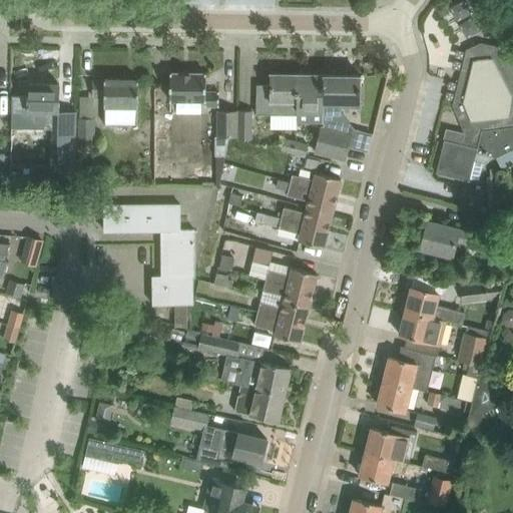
[(481,42),(466,49),(454,99),(453,104),(464,134),(469,136),(468,138),(470,138),(469,142),(473,143),(473,145),(477,146),(476,152),(472,169),(481,171),(483,162),(486,162),(492,155),(496,156),(502,168),(512,162),(512,39),(497,45),(481,42)]
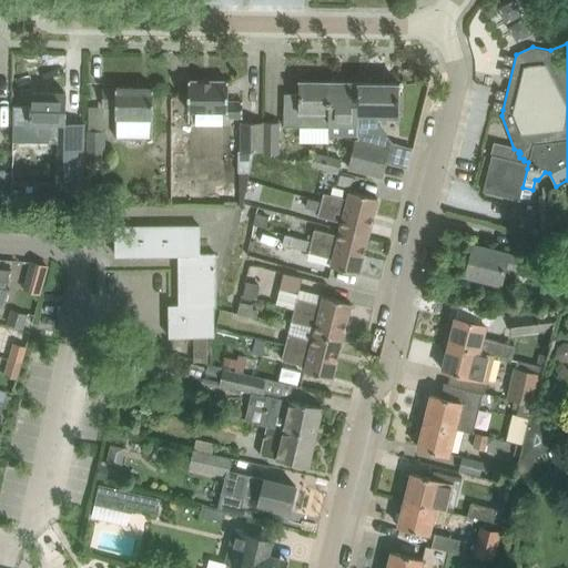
[(242,118),(243,110),(243,102),(227,101),(229,81),(189,80),(189,102),(189,111),(226,111),(226,118),(242,118)]
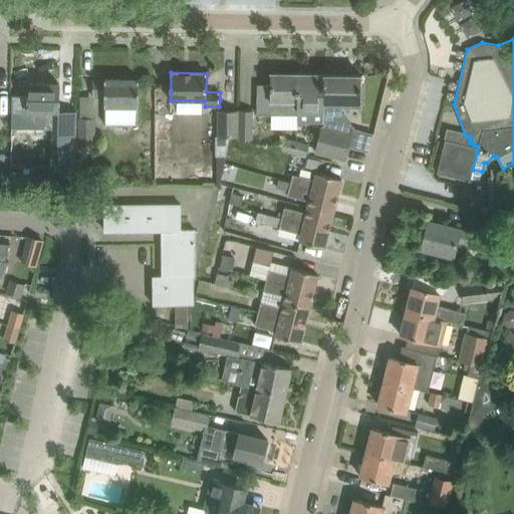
[(297,115),(297,111),(298,74),(271,73),(271,84),(257,84),(257,114),(297,115)]
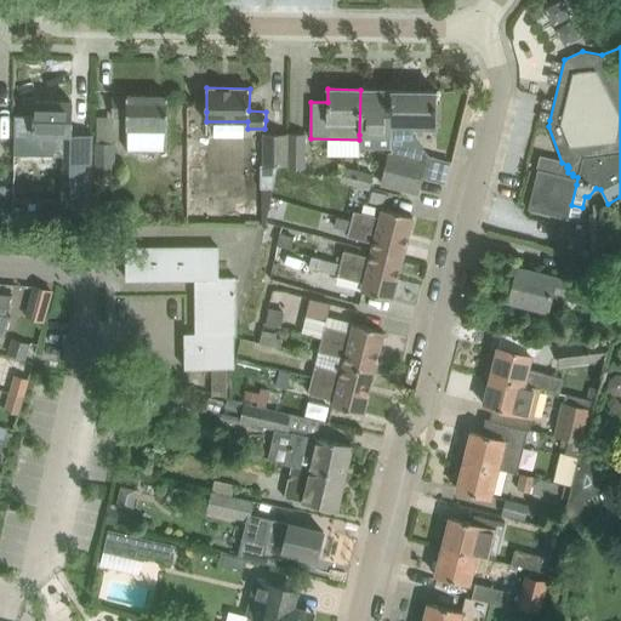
[(393,90),(360,90),(359,135),(359,140),(359,146),(392,147),(392,144),(393,90)]
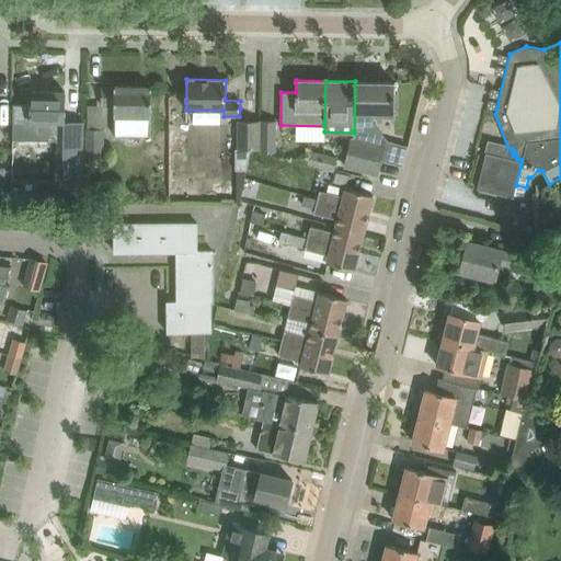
[(355,81),(354,130),(366,130),(366,111),(395,111),(395,81),(355,81)]
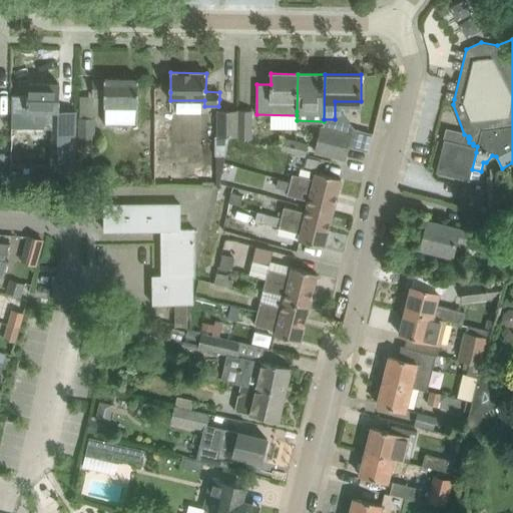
[(104,123),(138,124),(138,99),(138,79),(92,79),(92,96),(104,96),(104,103),(104,123)]
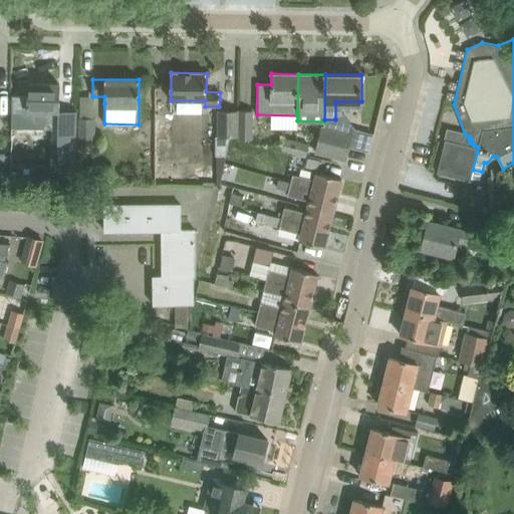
[(28,109),(28,127),(54,129),(53,174),(75,175),(76,105),(59,105),(59,84),(29,83),(28,109)]
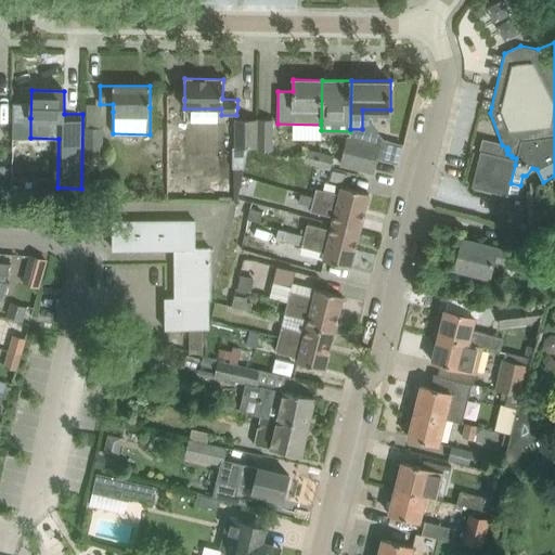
[(248,147),(257,147),(257,119),(235,119),(235,147),(233,147),(233,168),(244,168),(248,147)]
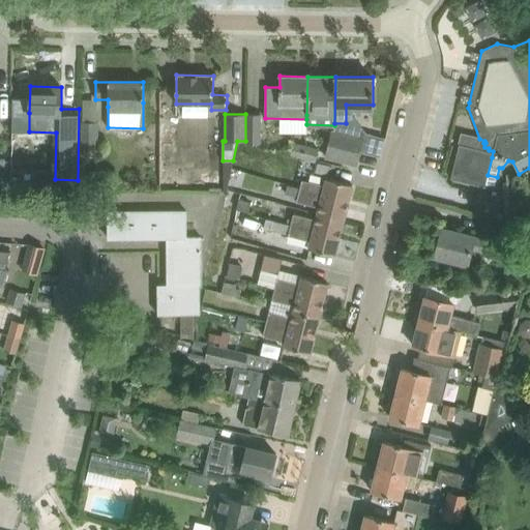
[(245,114),(245,141),(246,141),(246,144),(261,144),(261,114),(245,114)]
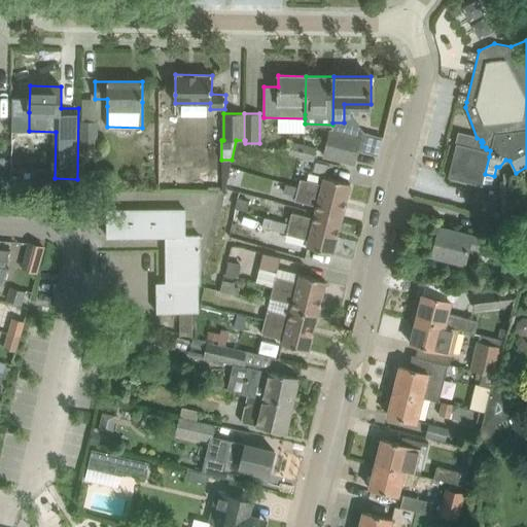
[(98,146),(99,121),(81,121),(81,145),(83,145),(92,146),(98,146)]
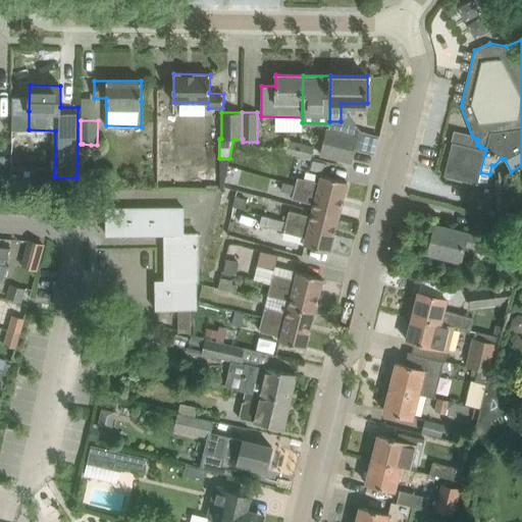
[(326,128),(323,142),(354,149),(358,136),(326,128)]
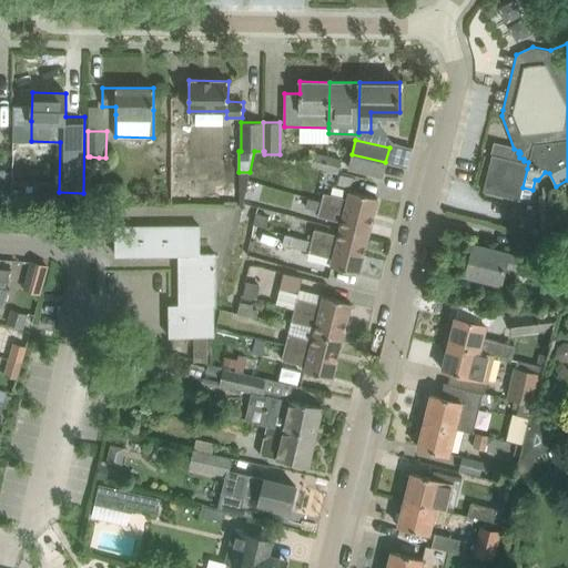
[(483,191),(507,196),(519,200),(523,188),(527,169),(528,162),(524,161),(524,159),(519,158),(520,153),(518,153),(519,151),(514,149),(510,159),(492,154),(483,191)]
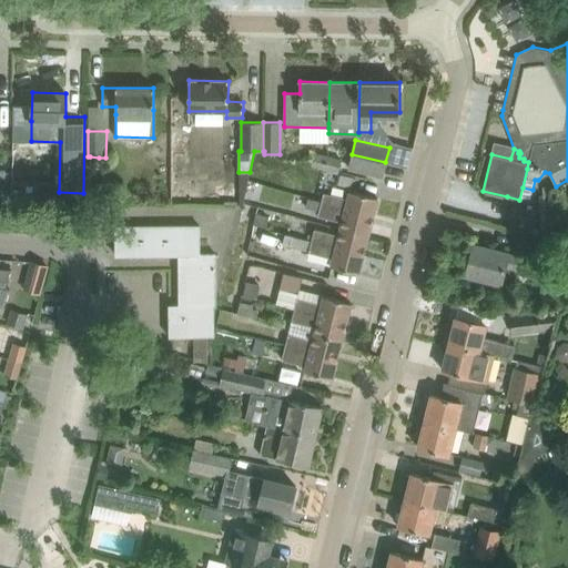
[(311,165),(325,169),(327,156),(314,153),(311,165)]
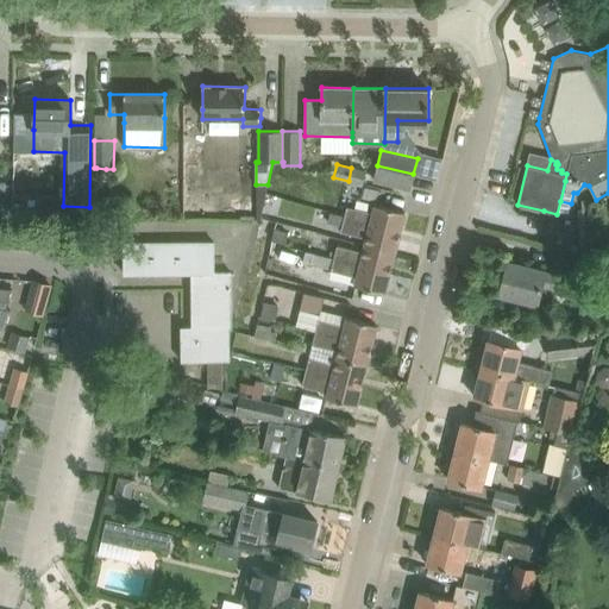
[(409,188),(413,174),(377,165),(374,179),(409,188)]
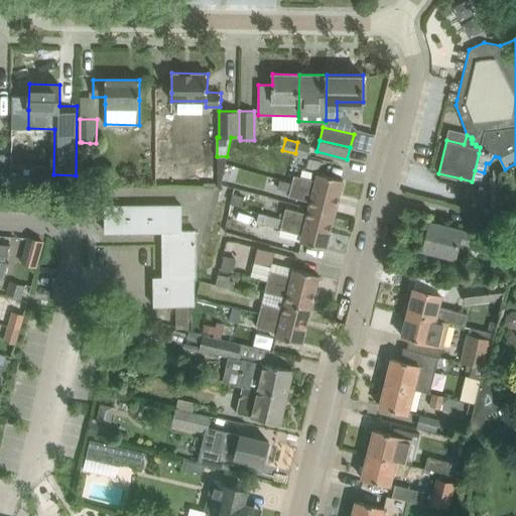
[(82,142),(81,152),(90,152),(90,143),(82,142)]
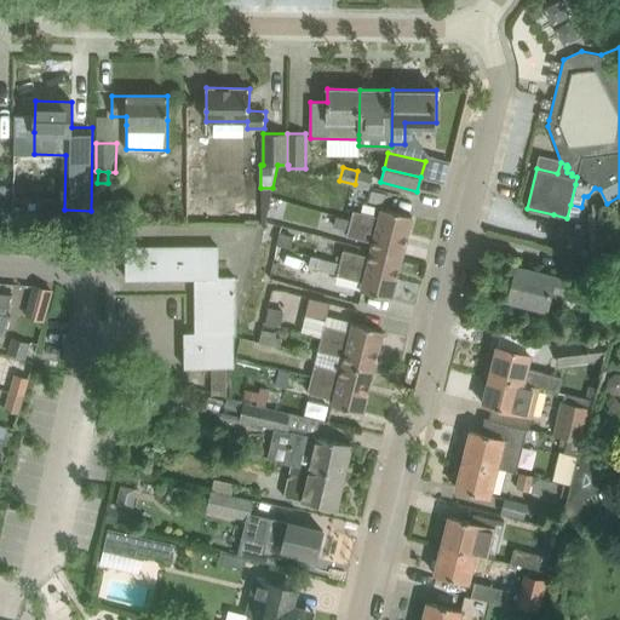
[(357,171),(355,184),(369,188),(373,174),(357,171)]
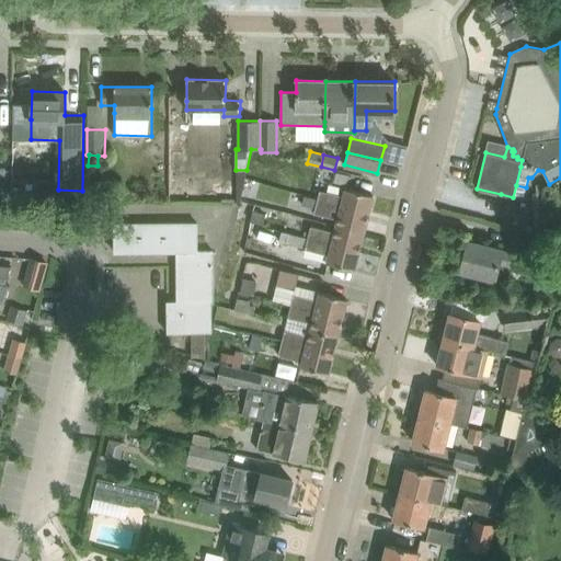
[(346,185),(350,175),(336,171),(333,182),(346,185)]
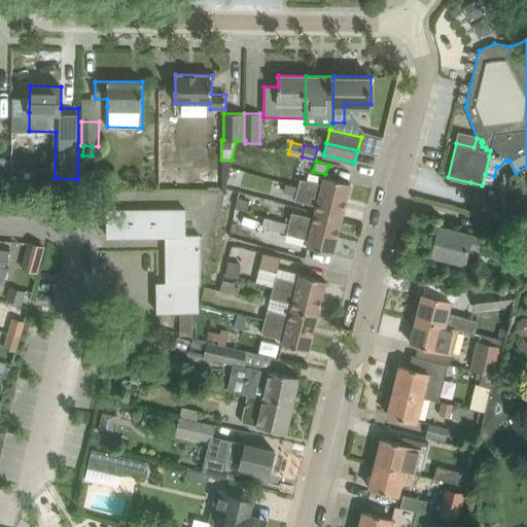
[(241,173),(231,171),(229,183),(239,186),(241,173)]
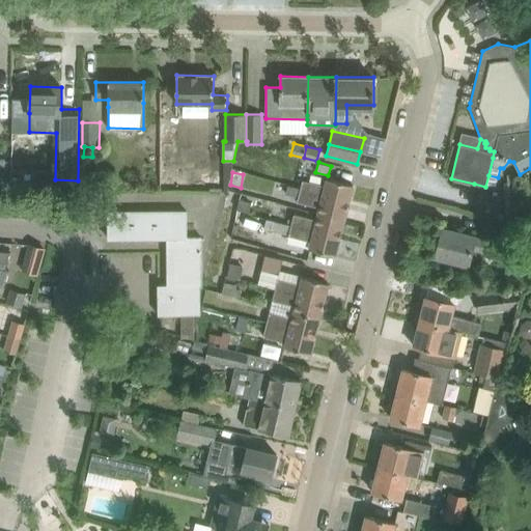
[(507,182),(503,182),(506,221),(514,221),(511,174),(507,174),(507,182)]
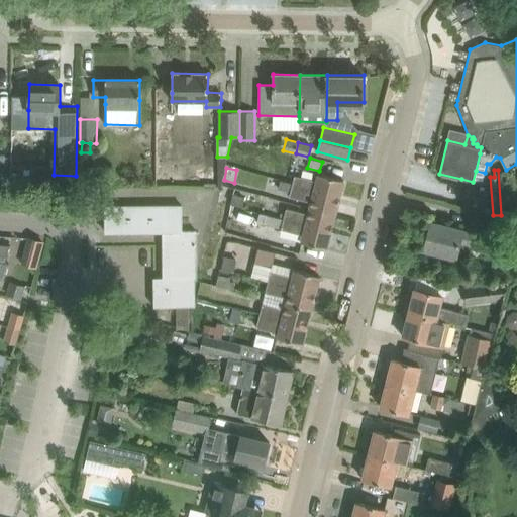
[(212,184),(212,185),(219,185),(219,184),(220,174),(212,174),(212,184)]
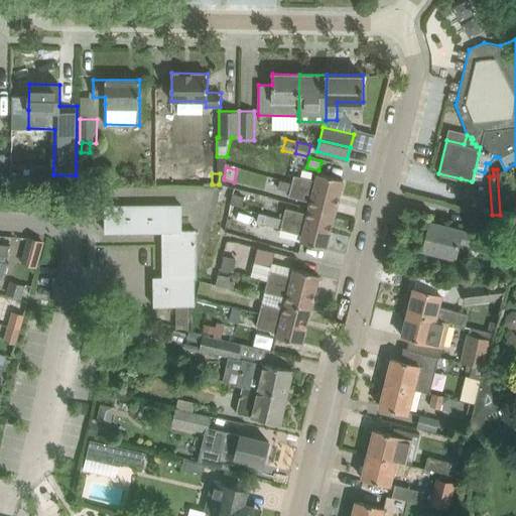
[(343,179),(318,173),(316,180),(294,175),(292,182),(340,195),(343,179)]
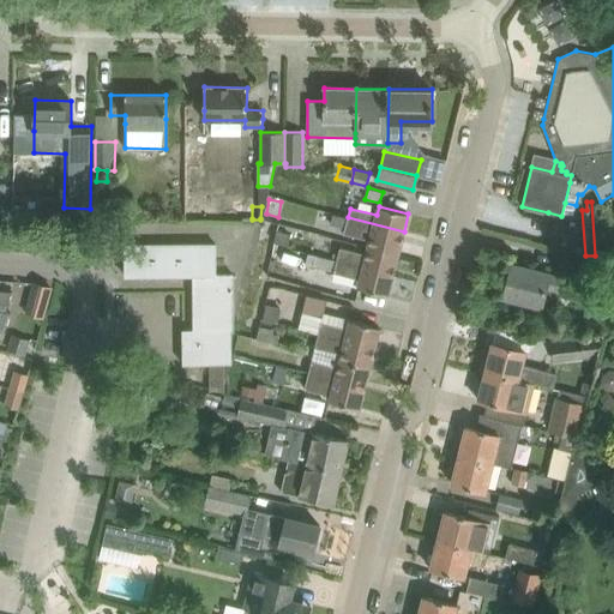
[(559,227),(561,216),(548,212),(546,223),(559,227)]
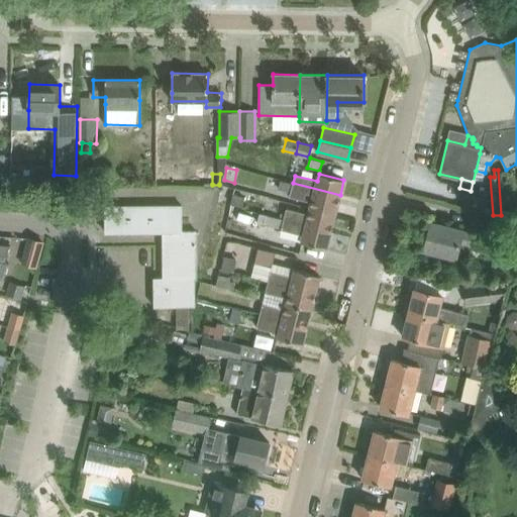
[(340,195),(293,183),(291,191),(290,197),(309,202),(306,213),(333,220),(338,203),(340,195)]
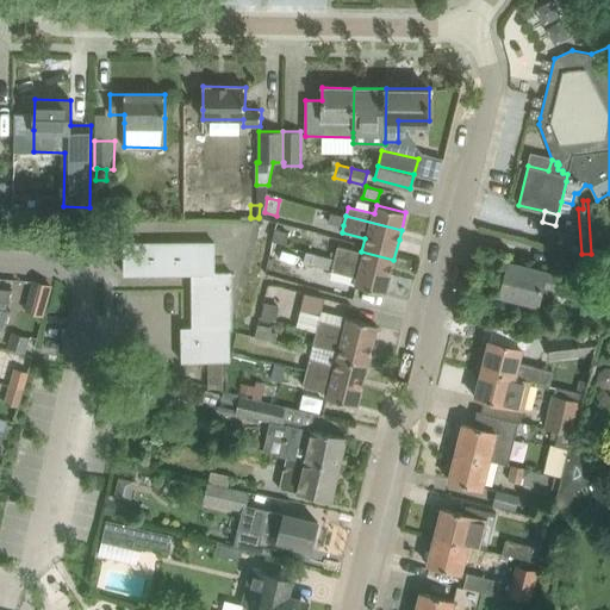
[(286,244),(290,232),(274,229),(272,241),(286,244)]
